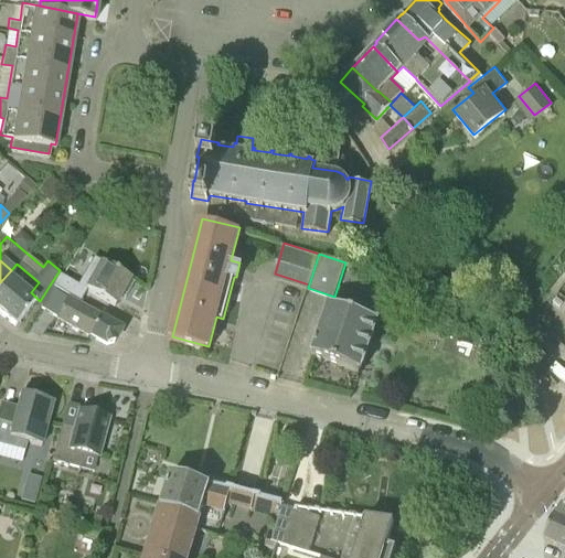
[(129,274),(104,260),(83,285),(113,301),(129,274)]
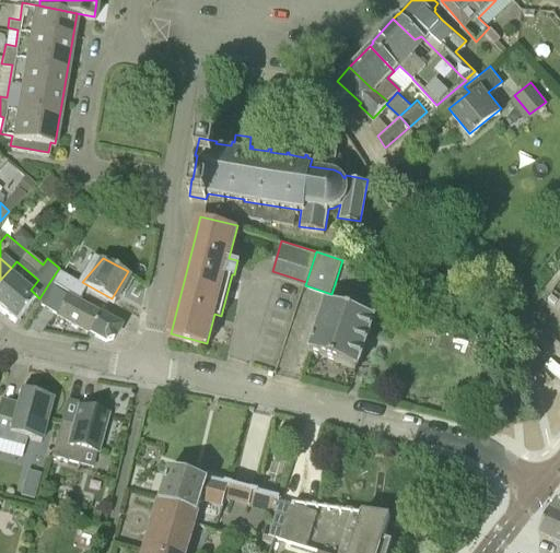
[(16,261),(11,268),(0,280),(0,312),(7,317),(31,290),(38,280),(16,261)]
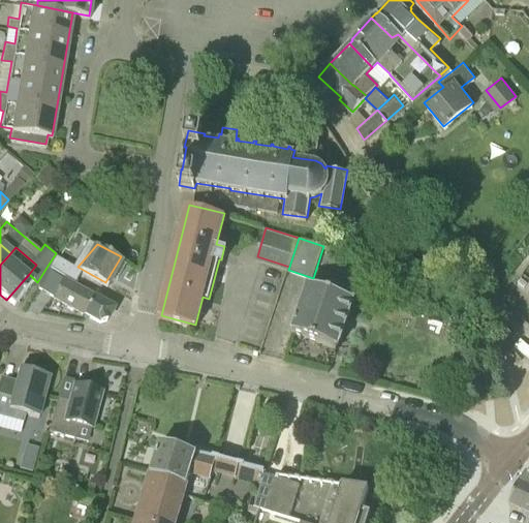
[(66,276),(69,278),(76,265),(56,253),(48,266),(66,276)]
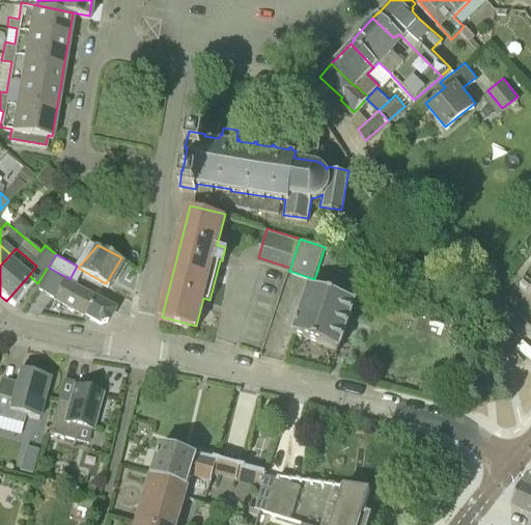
[(56,297),(66,277),(48,267),(37,283),(36,284),(52,295),(52,294),(56,297)]
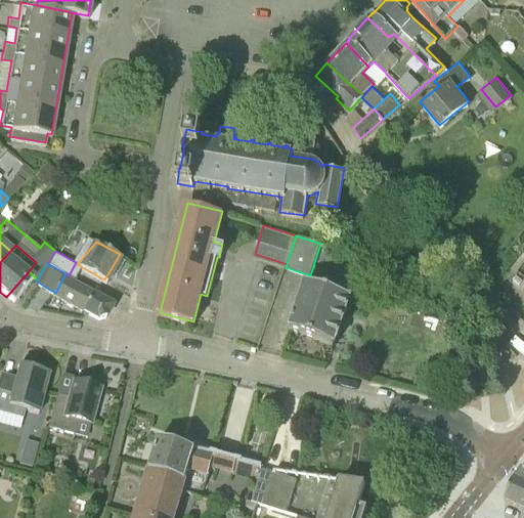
[(401,277),(403,267),(391,264),(388,274),(401,277)]
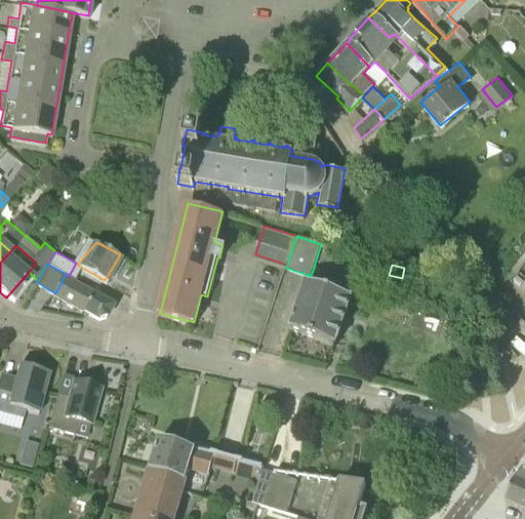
[(97,317),(106,315),(105,314),(111,303),(90,291),(93,289),(69,276),(66,274),(55,293),(97,316),(97,317)]
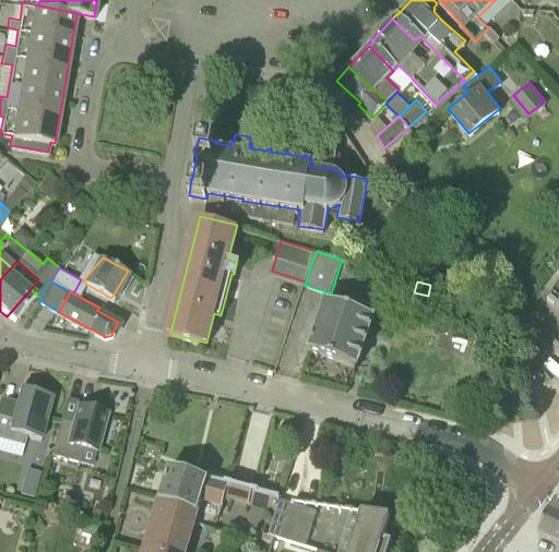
[(371,313),(326,298),(325,297),(308,347),(356,364),(373,313),(372,312),(371,313)]
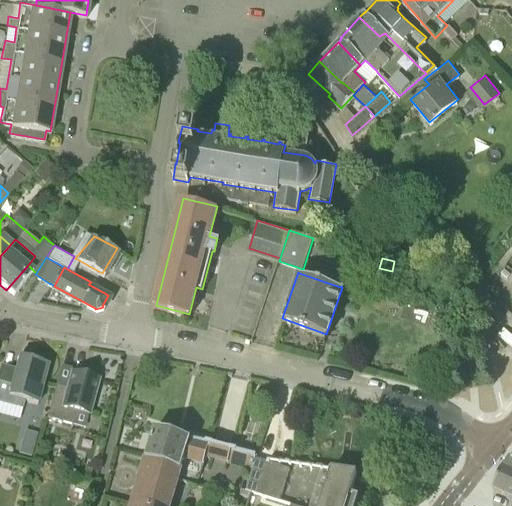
[(36,400),(47,360),(18,353),(14,366),(0,362),(0,398),(22,404),(24,397),(36,400)]
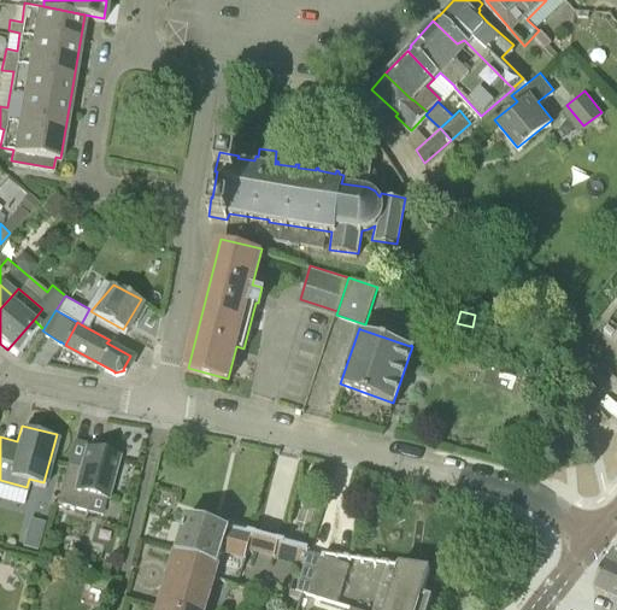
[(106,494),(118,452),(84,444),(80,463),(66,459),(56,499),(86,508),(90,491),(106,494)]
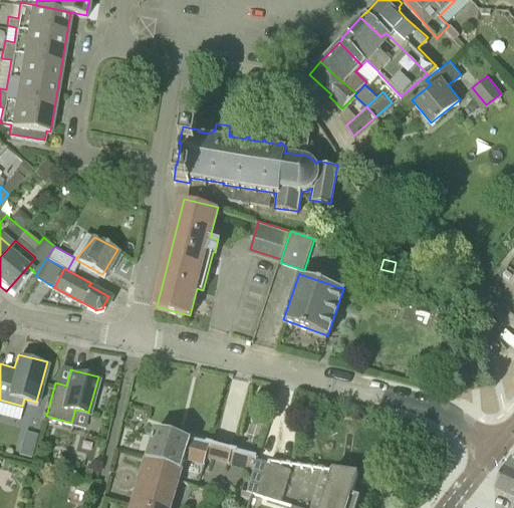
[(206,467),(213,443),(211,443),(191,438),(155,426),(147,456),(165,462),(161,472),(178,478),(184,460),(206,467)]
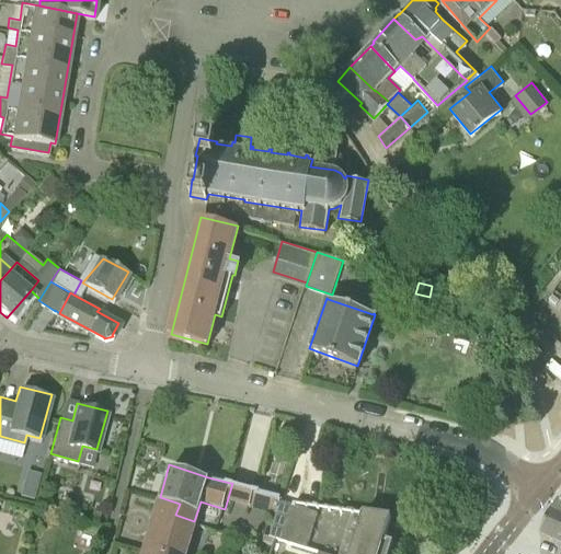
[(27,465),(23,491),(36,493),(39,466),(27,465)]
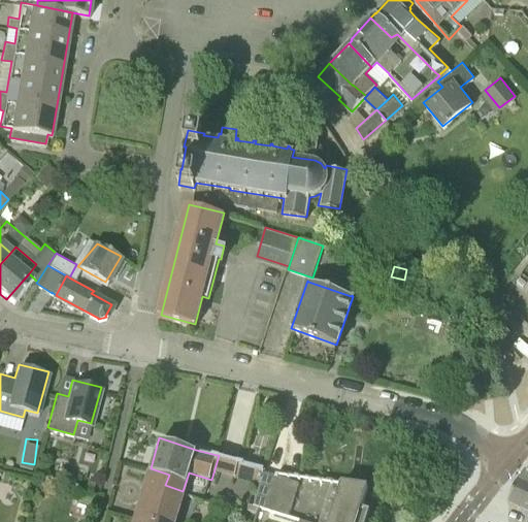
[(173,521),(183,491),(165,485),(169,475),(151,468),(136,517),(155,521),(156,517),(173,521)]
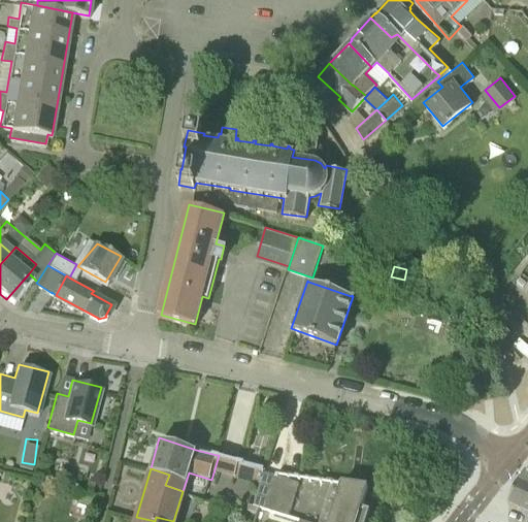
[(527,469),(527,470),(525,468),(517,480),(527,484),(527,469)]
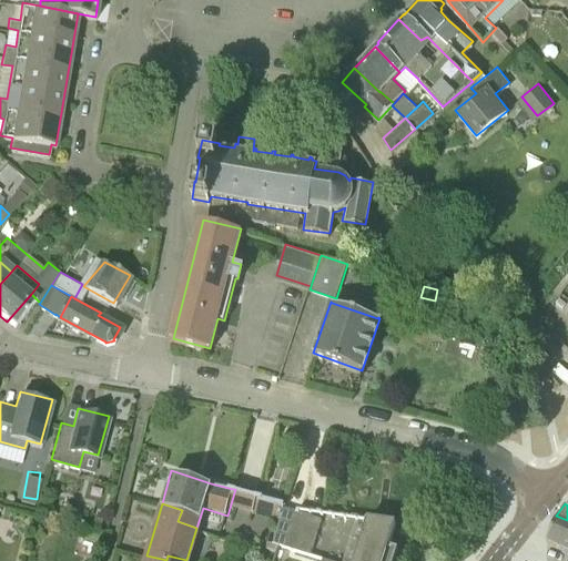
[(285,544),(296,509),(284,506),(273,541),(285,544)]
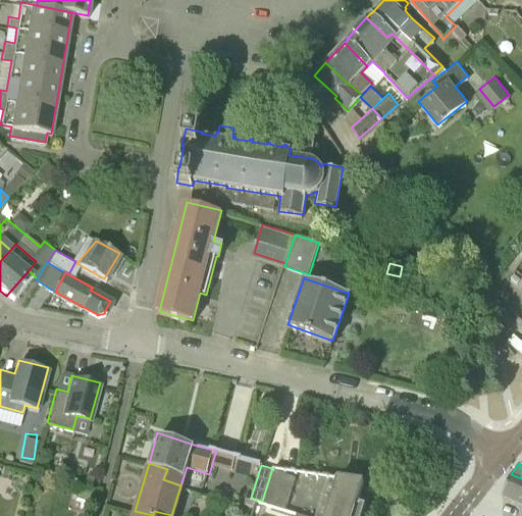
[(273,504),(283,471),(272,468),(262,501),(273,504)]
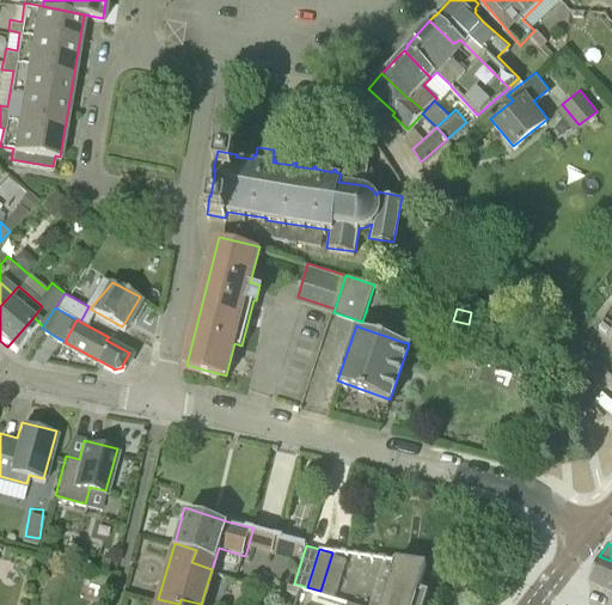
[(334,596),(346,557),(332,552),(320,591),(334,596)]
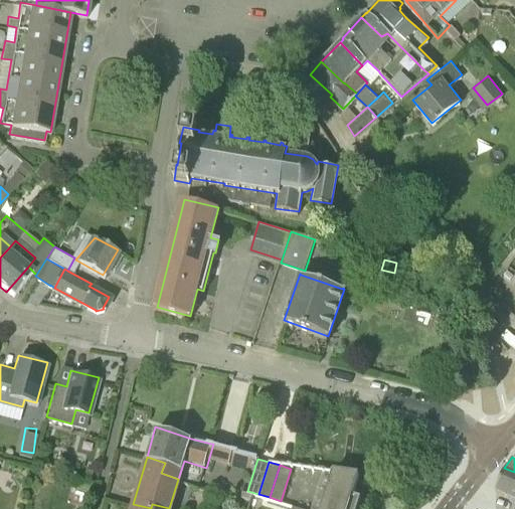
[(514,472),(504,468),(503,469),(496,488),(514,496),(514,472)]
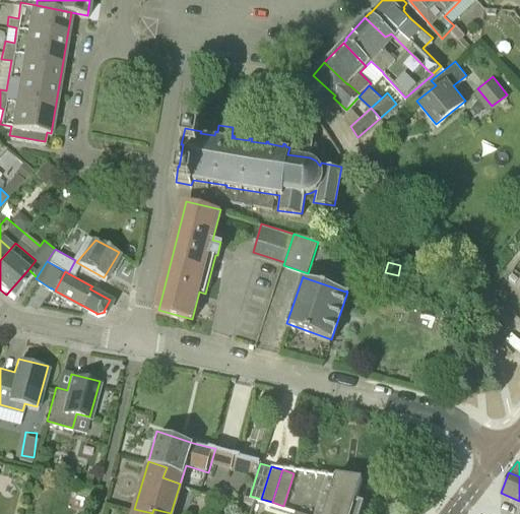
[(360,513),(365,500),(356,498),(363,477),(336,473),(323,513),(360,513)]
